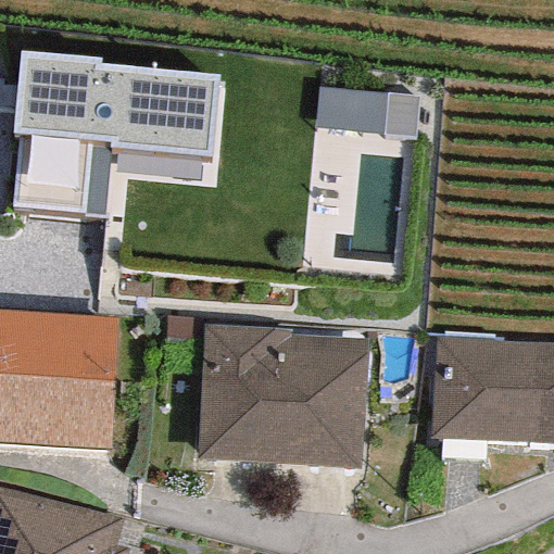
[(100,55),(21,48),(13,130),(21,130),(14,203),(83,210),(83,214),(103,216),(110,145),(211,154),(219,73),(99,62),(100,55)]
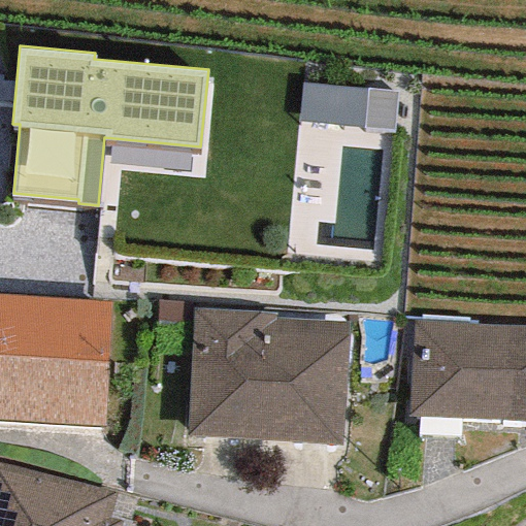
[(303,80),(299,119),(393,128),(397,91),(303,80)]
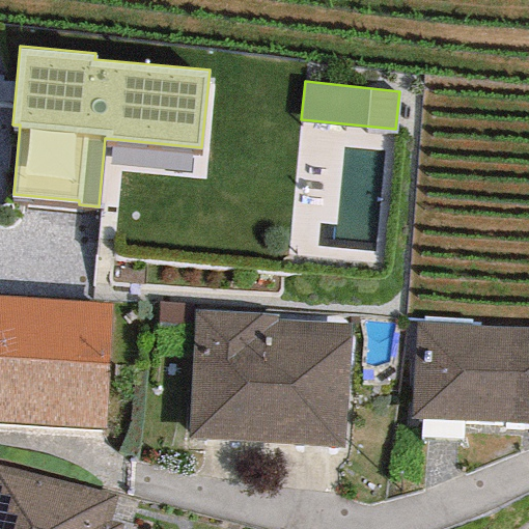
[(112,303),(0,297),(0,421),(105,427),(112,303)]
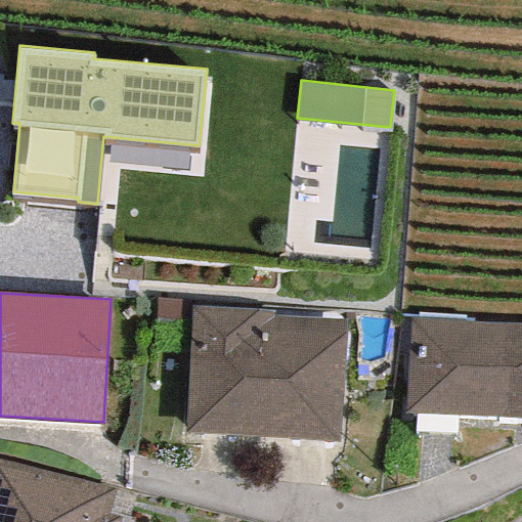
[(273,309),(194,304),(186,432),(339,441),(346,317),(273,313),(273,309)]
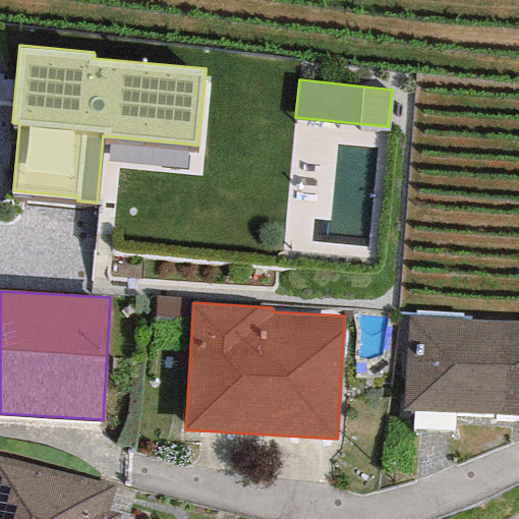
[(518,321),(409,314),(404,409),(518,415),(518,321)]
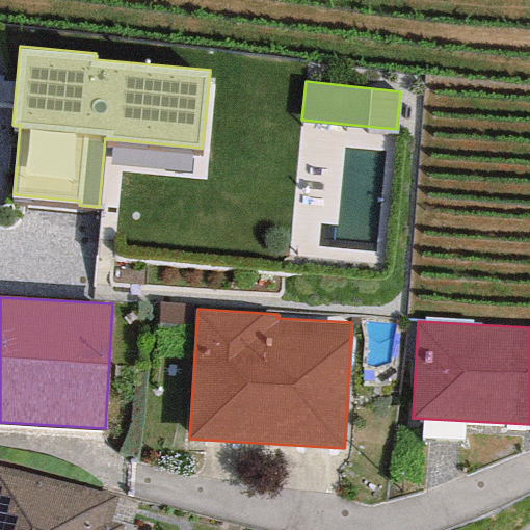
[(116,496),(0,465),(0,529),(122,529),(123,525),(109,522),(116,496)]
